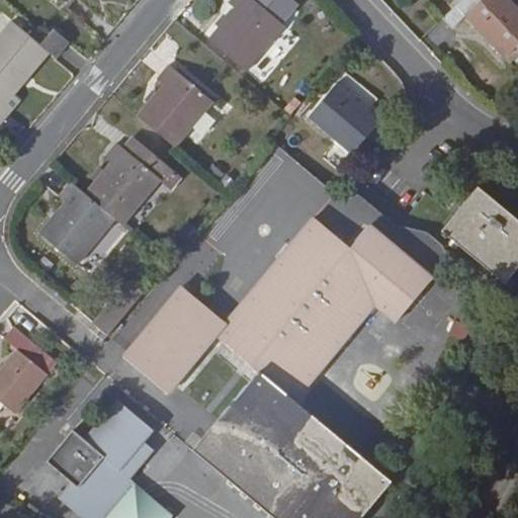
[(229,0),(228,2),(234,7),(207,38),(247,72),(285,26),(254,0),(229,0)]
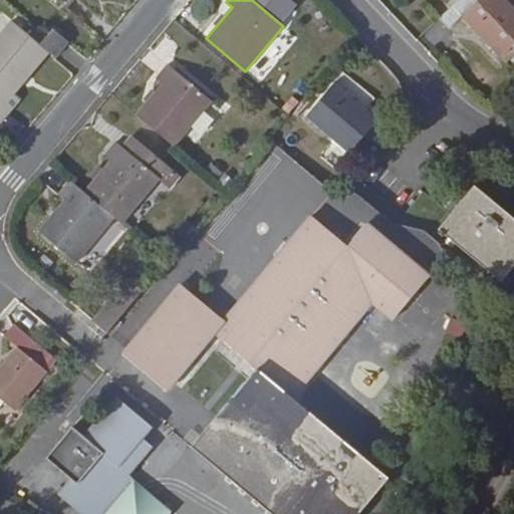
[(458,0),(440,18),(449,28),(462,16),(501,58),(513,45),(513,8),(506,0),(458,0)]
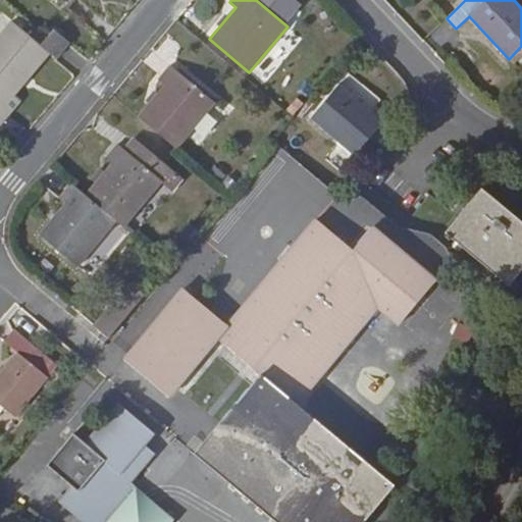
[(40,45),(11,20),(0,33),(0,122),(2,124),(22,100),(15,95),(51,54),(40,45)]
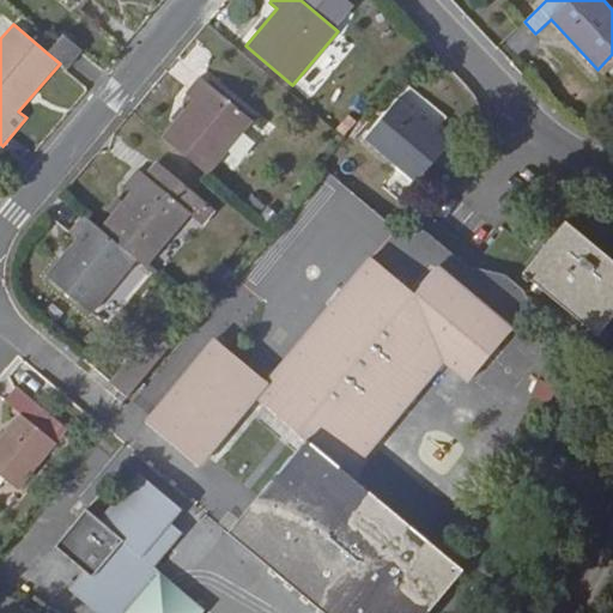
[(83,52),(62,35),(47,53),(60,64),(67,70),(83,52)]
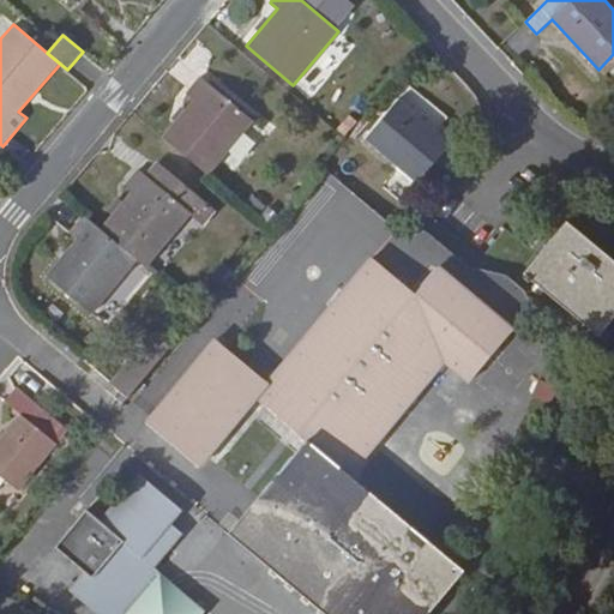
[(186,92),(193,100),(163,136),(210,175),(254,121),(200,76),(186,92)]
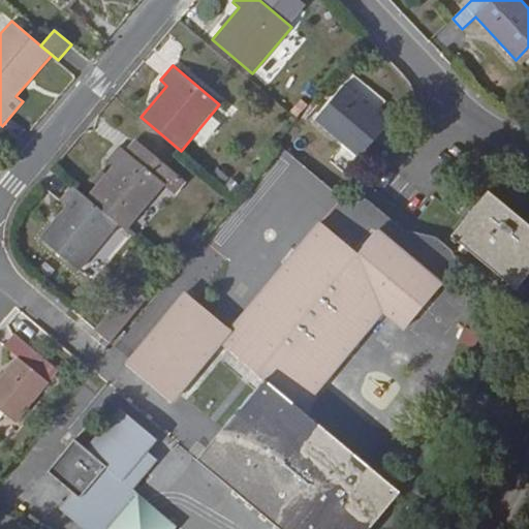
[(283,94),(271,84),(266,90),(278,101),(283,94)]
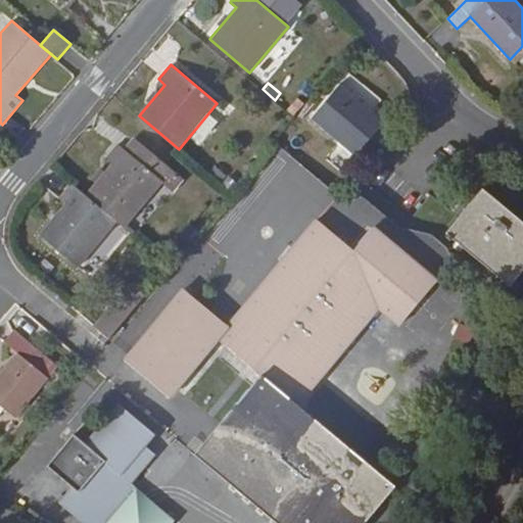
[(385,122),(340,84),(311,119),(355,156),(385,122)]
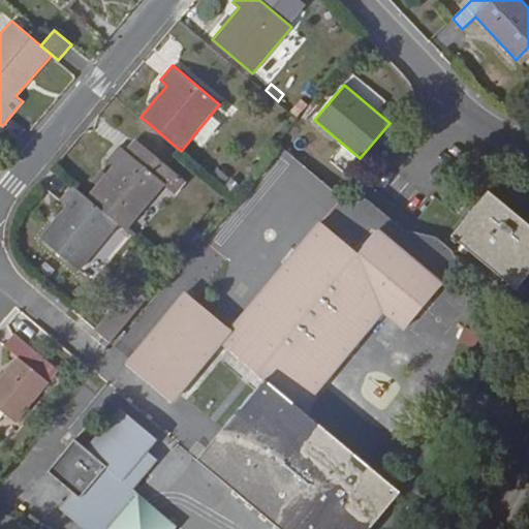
[(119,224),(127,230),(129,227),(164,185),(175,194),(185,182),(134,139),(126,150),(119,145),(106,159),(113,165),(106,173),(96,185),(86,196),(119,224)]
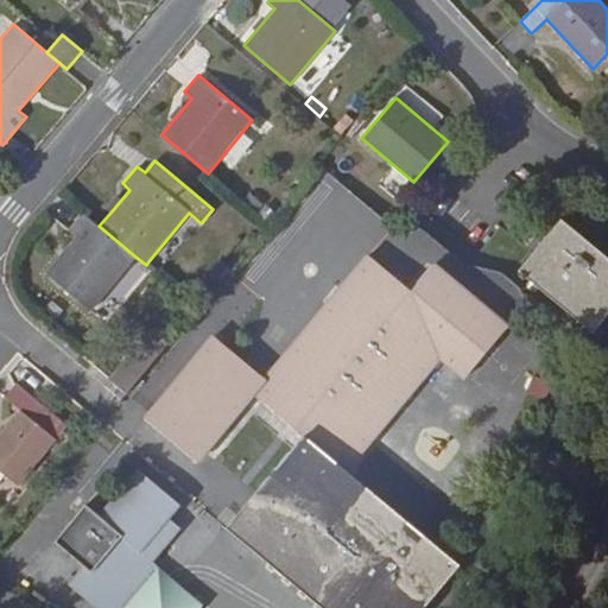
[(314,164),(298,181),(302,185),(317,166),(314,164)]
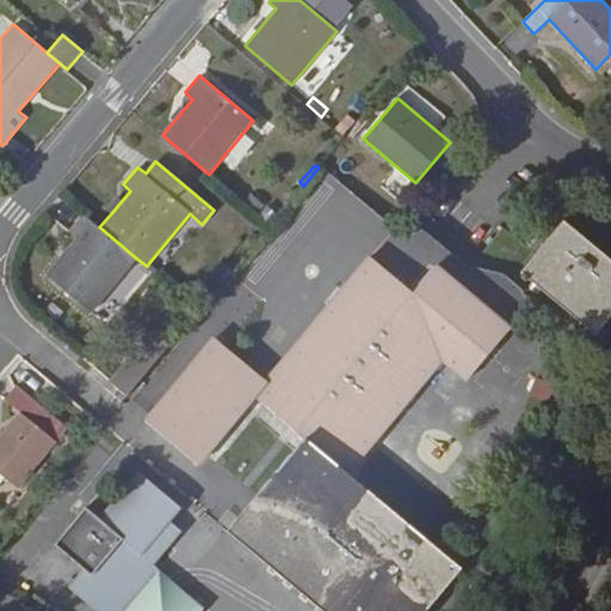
[(251,193),(244,203),(259,215),(266,205),(251,193)]
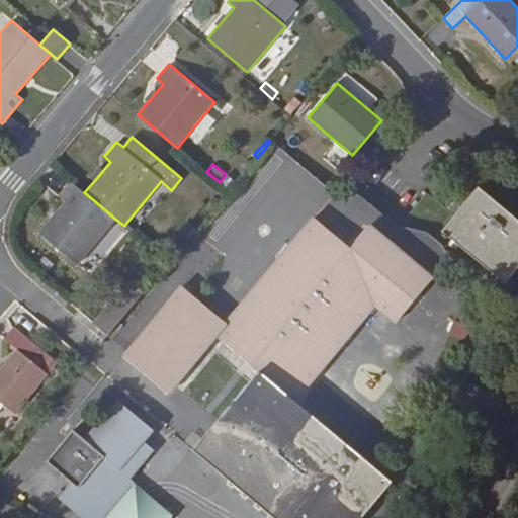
[(89,177),(94,181),(104,169),(99,166),(89,177)]
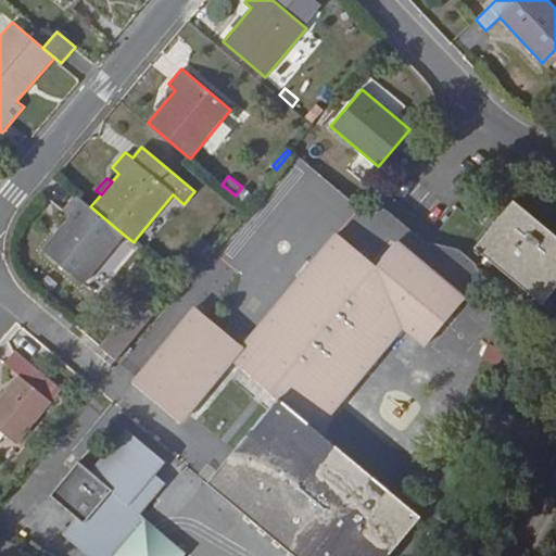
[(236,196),(235,196),(244,204),(253,194),(243,186),(242,187),(236,196)]
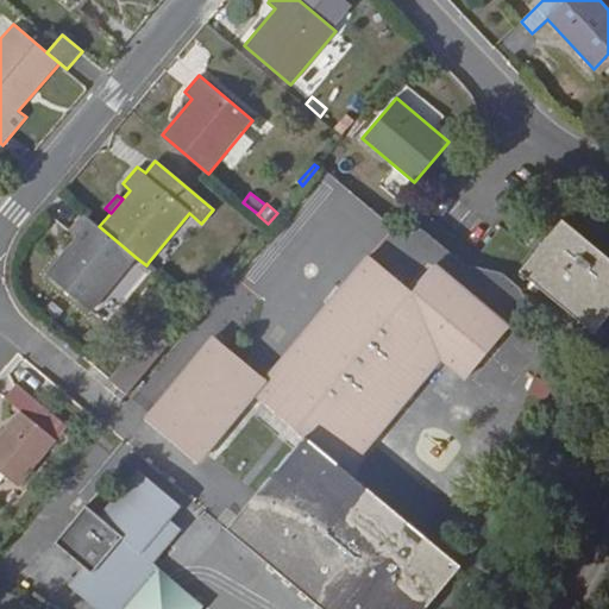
[(76,236),(45,272),(92,312),(137,258),(99,226),(83,212),(69,230),(76,236)]
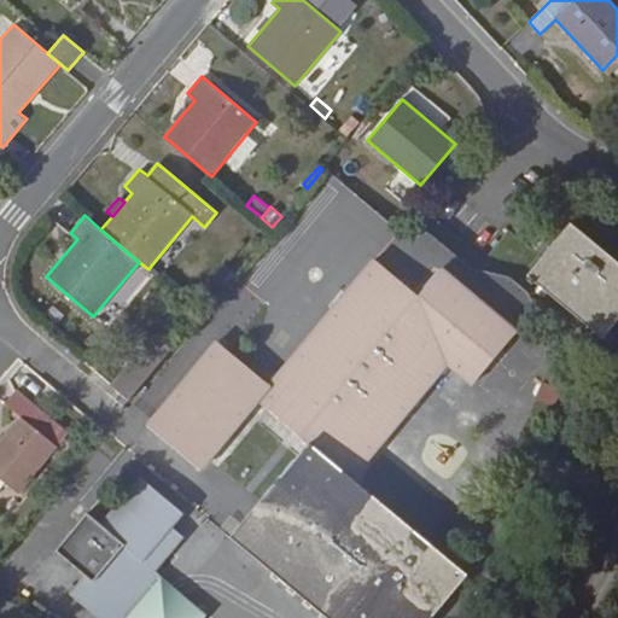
[(602,339),(617,320),(617,262),(571,222),(526,274),(602,339)]
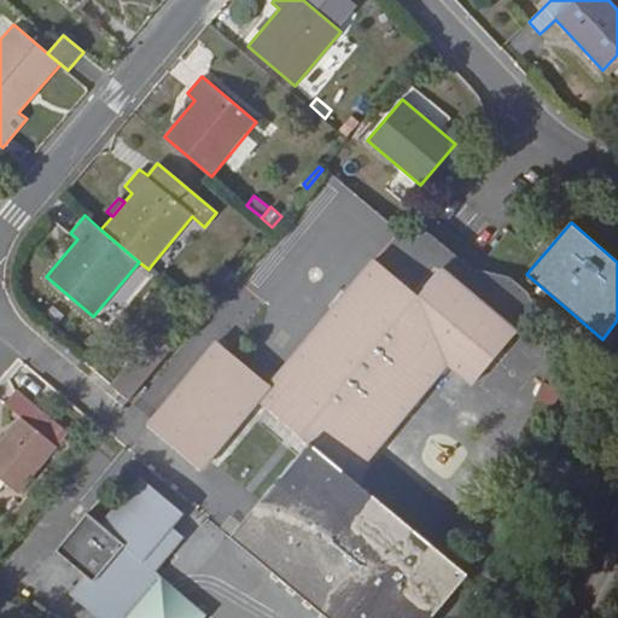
[(268,383),(272,386),(260,401),(309,442),(320,452),(354,479),(448,367),(471,386),(518,331),(441,267),(439,269),(419,295),(401,280),(374,257),(268,383)]
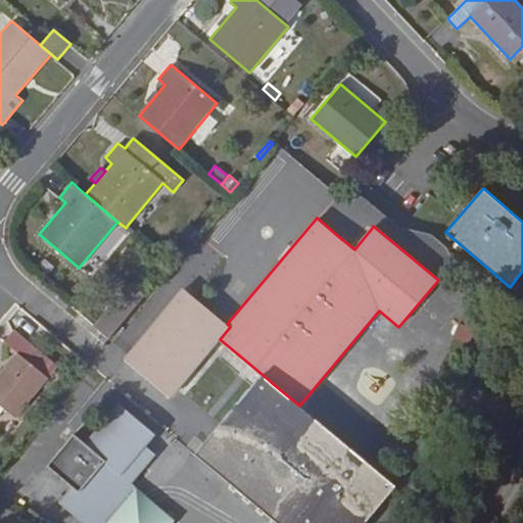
[(344,232),(339,237),(354,249),(372,228),(367,224),(353,240),(344,232)]
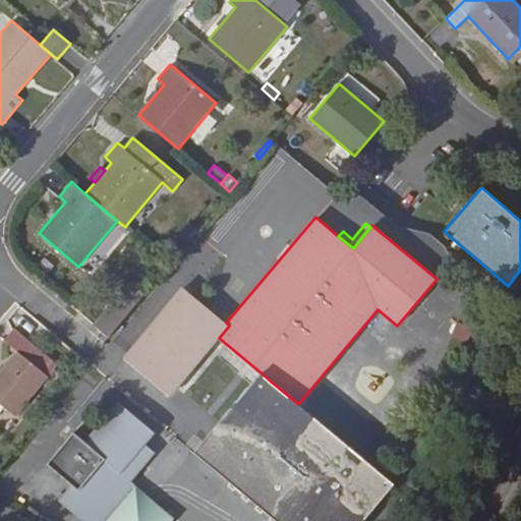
[(138,232),(127,224),(125,227),(135,236),(138,232)]
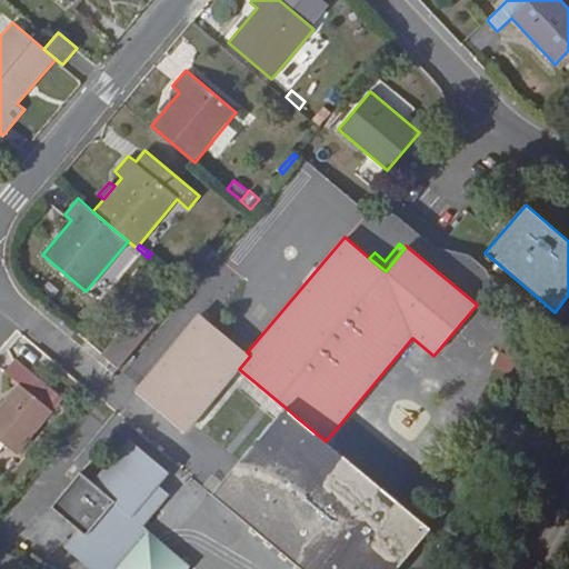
[(137,348),(159,321),(141,307),(119,332),(101,353),(119,369),(137,348)]
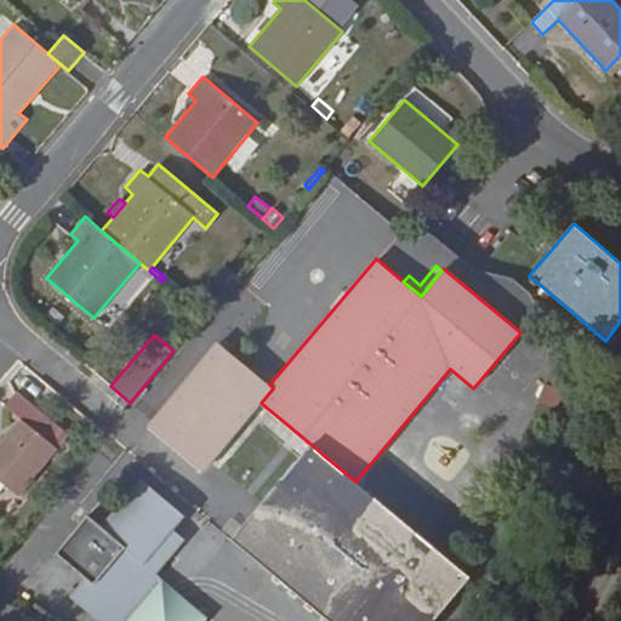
[(269,385),(216,341),(146,427),(200,471),(203,473),(211,463),(251,415),(261,403),(273,388),(269,385)]
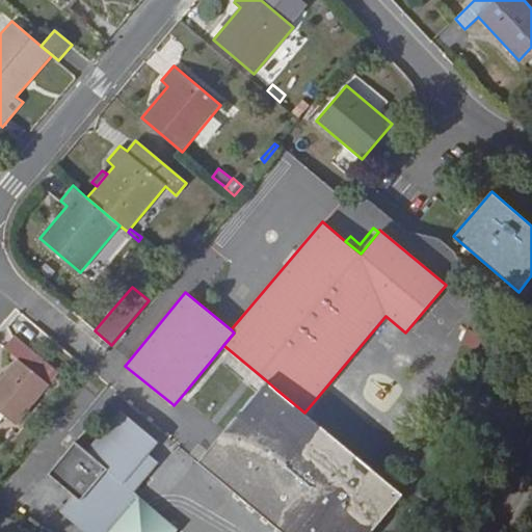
[(18,358),(0,379),(0,420),(4,416),(17,426),(60,373),(43,358),(43,360),(14,337),(4,348),(18,358)]
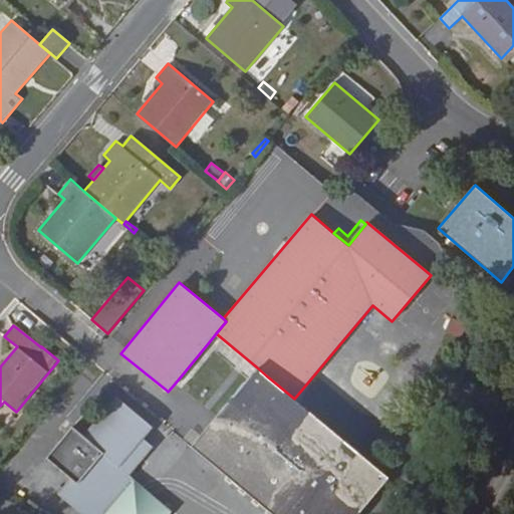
[(216,333),(208,343),(214,348),(248,377),(257,367),(216,333)]
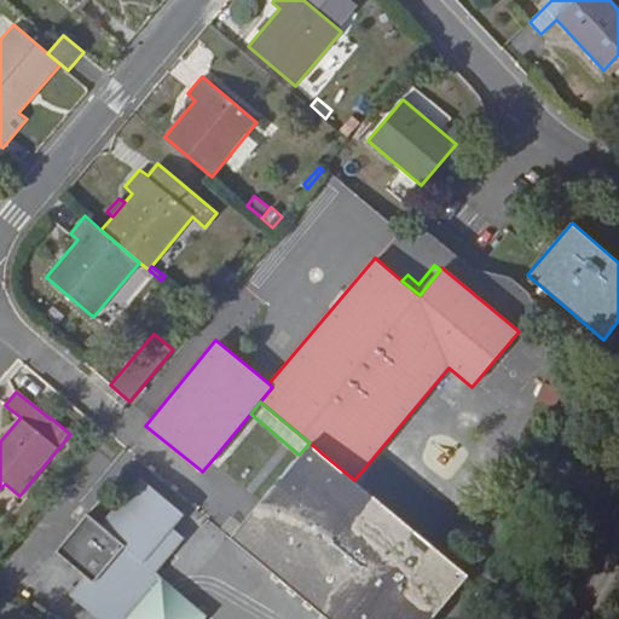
[(210,462),(219,469),(258,420),(250,414),(210,462)]
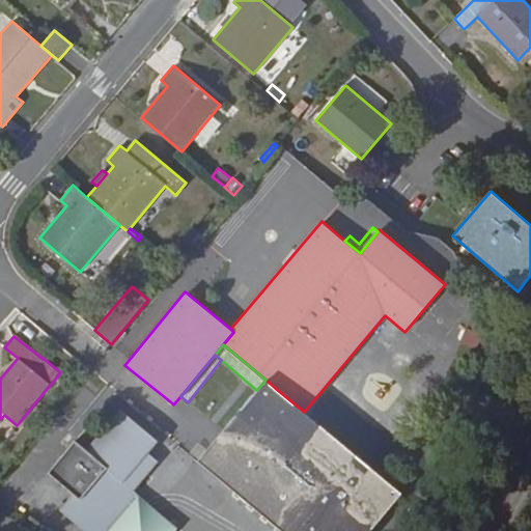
[(197,462),(281,530),(369,530),(401,494),(304,412),(275,388),(266,380),(256,390),(223,430),(211,446),(197,462)]
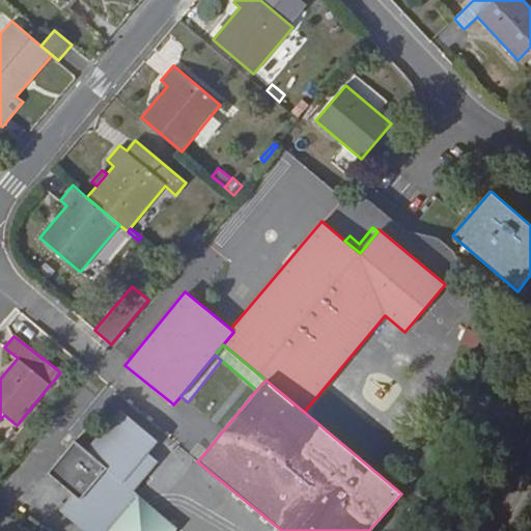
[(166,410),(211,446),(223,430),(188,402),(180,396),(173,404),(171,402),(166,410)]
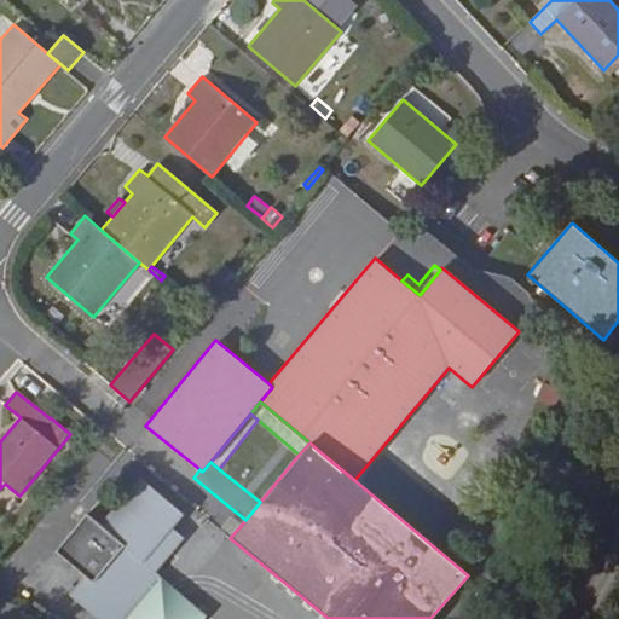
[(189,515),(143,478),(103,526),(91,516),(61,554),(88,578),(73,596),(100,618),(126,618),(162,574),(161,573),(189,539),(177,528),(189,515)]
